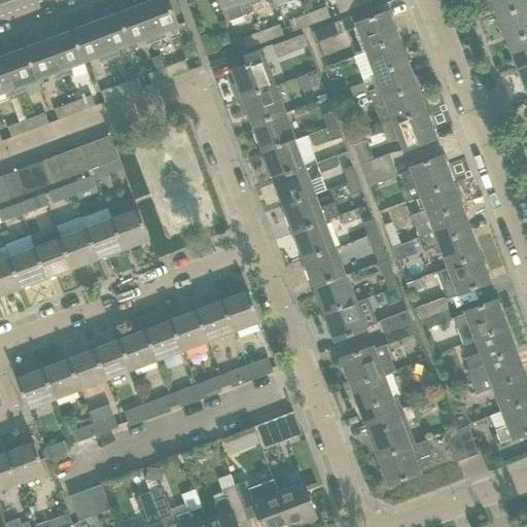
[(164,32),(178,28),(167,0),(155,0),(143,5),(156,41),(166,38),(164,32)]
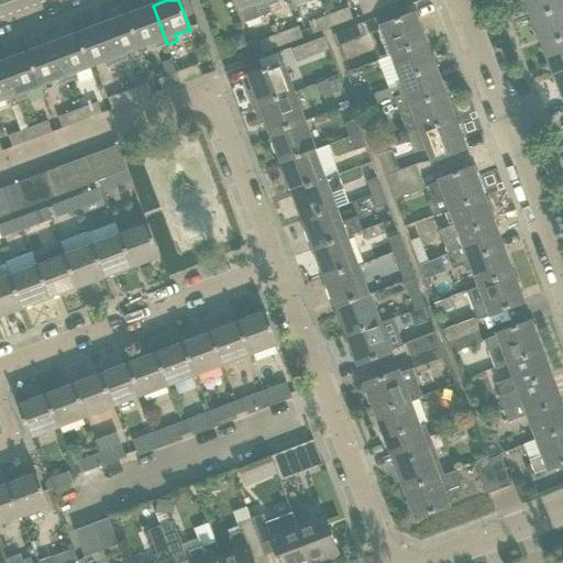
[(271,13),(268,8),(265,0),(236,0),(245,23),(271,13)]
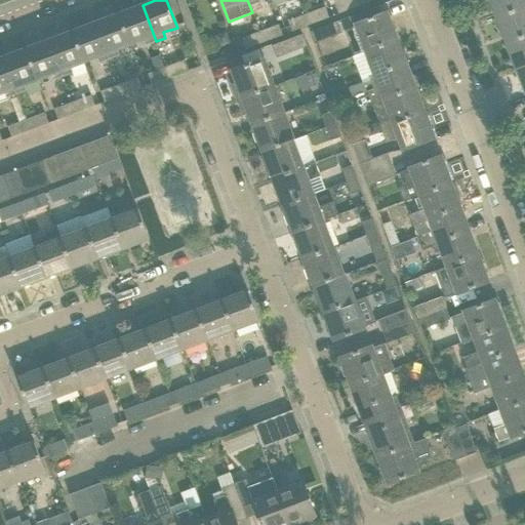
[(338,13),(357,6),(354,0),(334,0),(333,0),(338,13)]
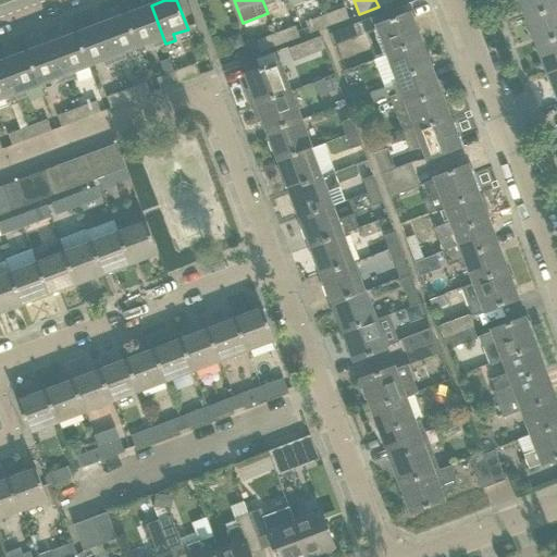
[(520,0),(528,20),(556,8),(556,4),(555,0),(520,0)]
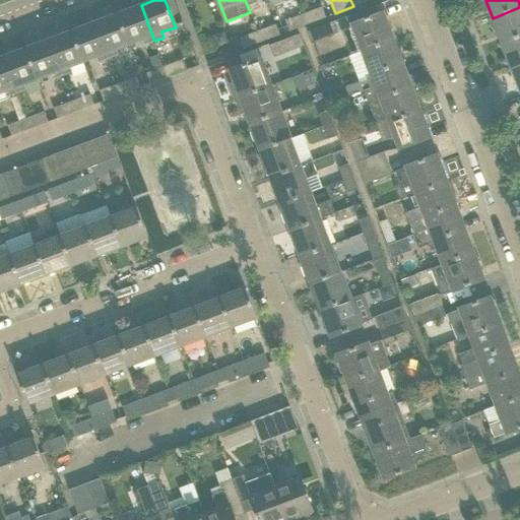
[(144,45),(154,41),(141,5),(118,13),(130,45),(142,41),(144,45)]
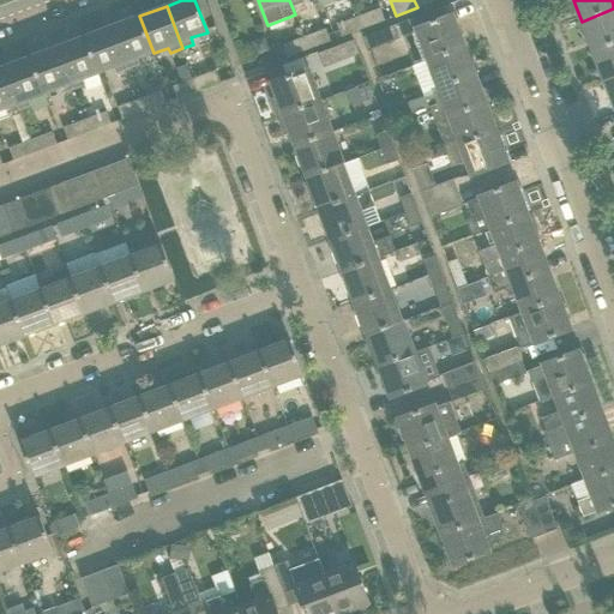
[(362,28),(385,19),(380,7),(357,16),(362,28)]
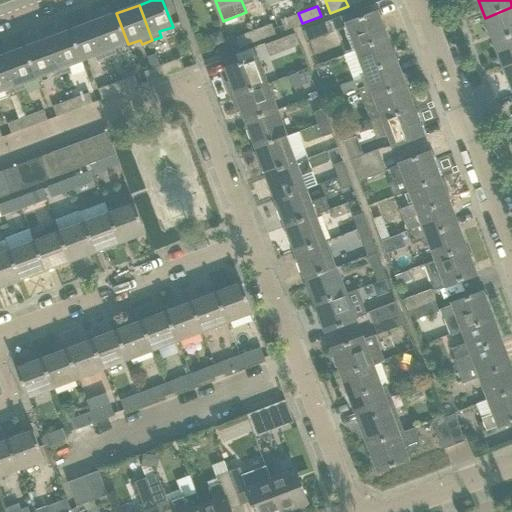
[(494,43),(511,36),(511,7),(485,18),(494,43)]
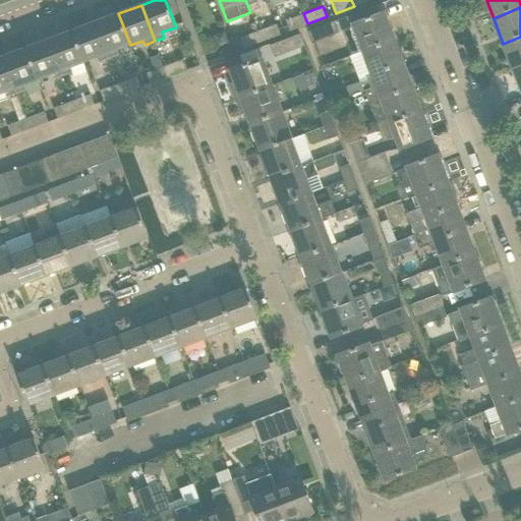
[(361,52),(393,40),(383,12),(350,25),(361,52)]
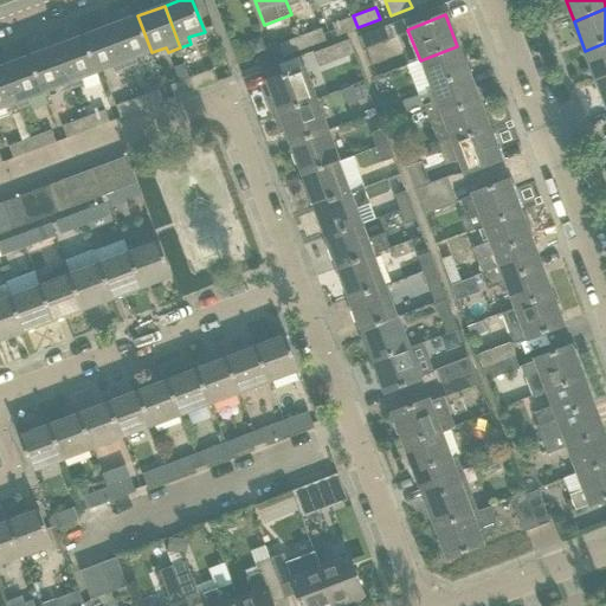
[(134,59),(152,52),(137,15),(110,26),(126,68),(136,64),(134,59)]
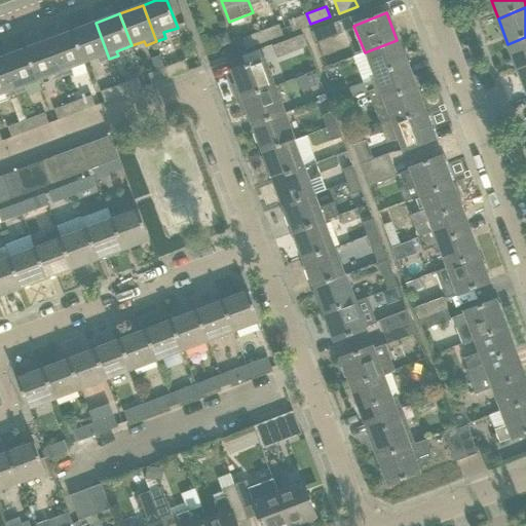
[(292,31),(310,24),(306,13),(288,21),(292,31)]
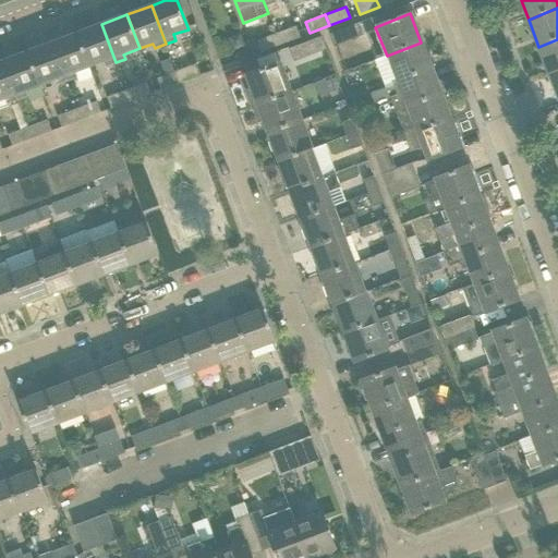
[(332,45),(363,33),(359,21),(328,34),(332,45)]
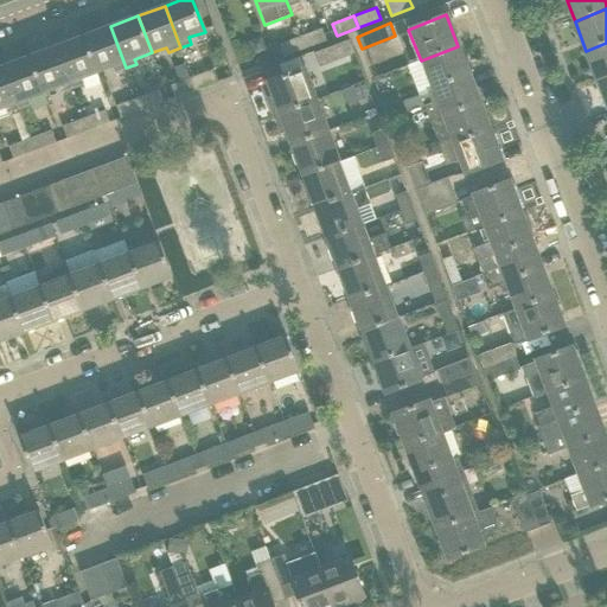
[(114,72),(126,68),(110,26),(83,36),(97,74),(112,68),(114,72)]
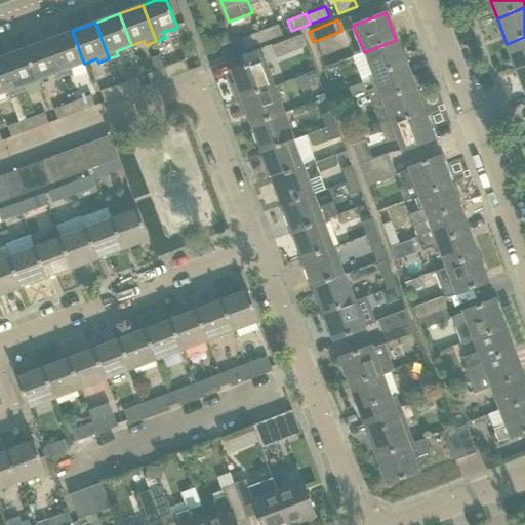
[(264,41),(282,34),(278,24),(259,32),(264,41)]
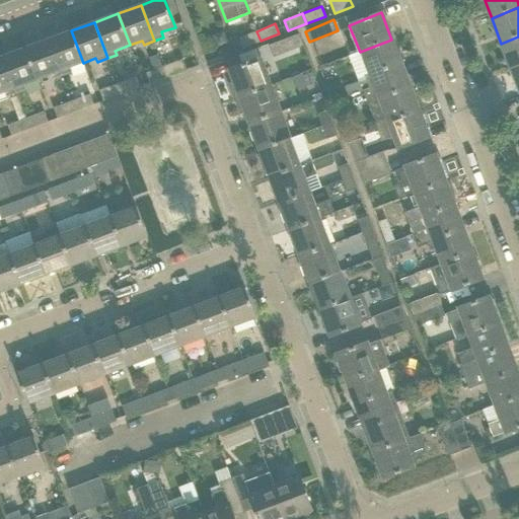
[(69,68),(83,63),(71,30),(49,40),(62,75),(70,71),(69,68)]
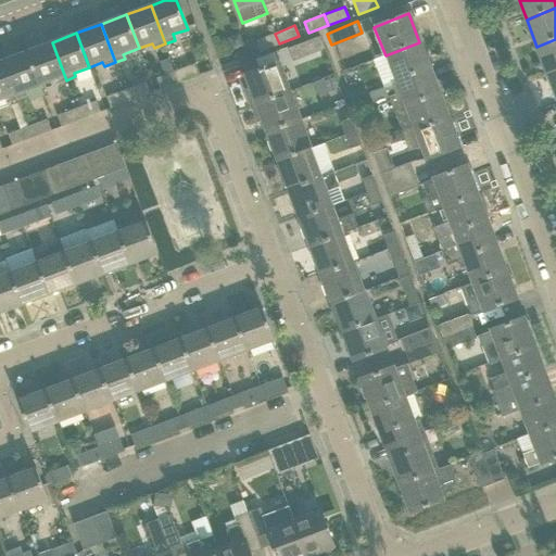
[(260,51),(279,43),(275,34),(255,41),(260,51)]
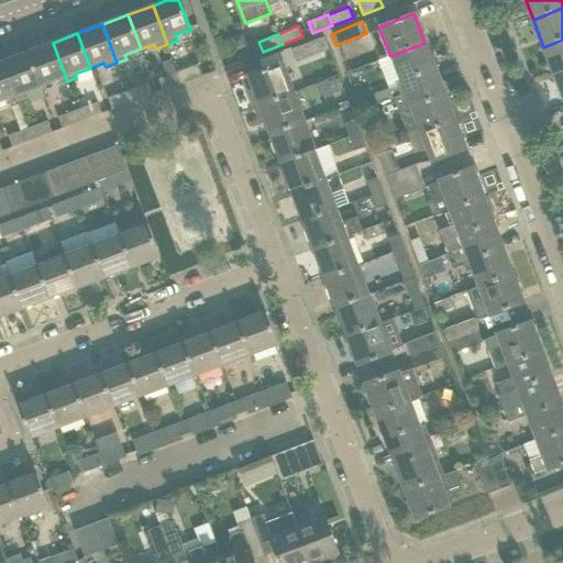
[(296,62),(329,47),(324,35),(290,50),(296,62)]
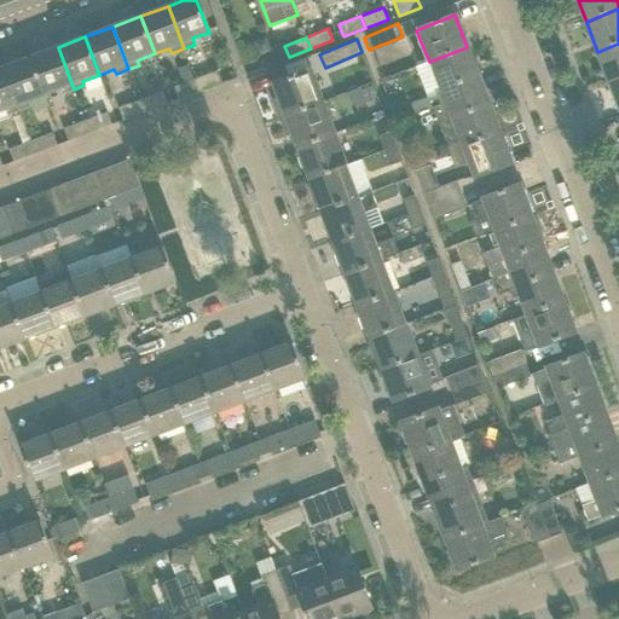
[(609,82),(618,77),(618,44),(597,52),(609,82)]
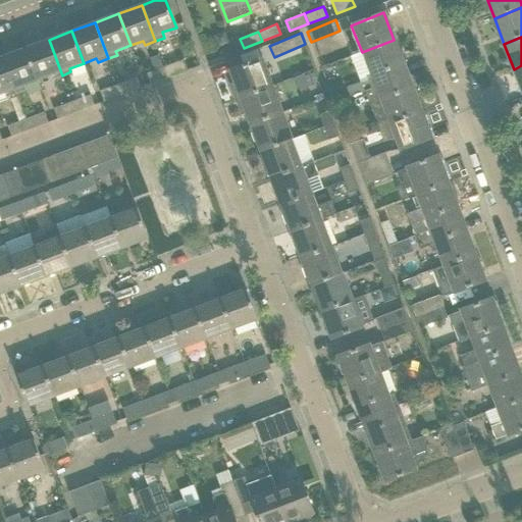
[(52,79),(62,75),(49,40),(25,49),(38,81),(51,74),(52,79)]
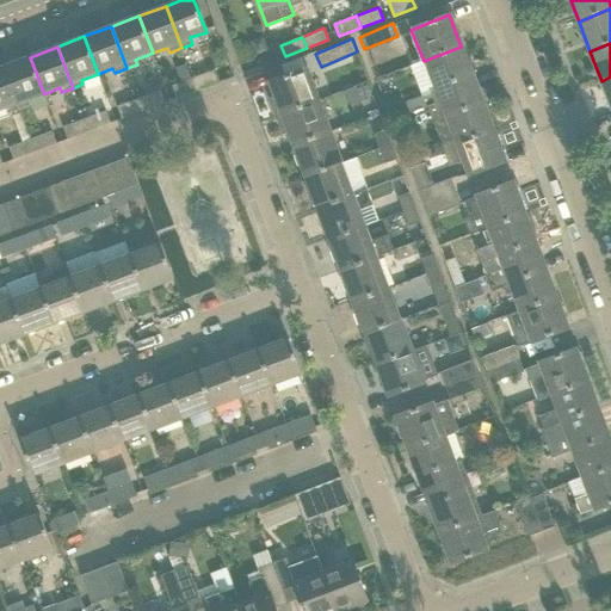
[(477,90),(471,75),(461,47),(424,61),(430,76),(424,79),(430,92),(405,102),(409,113),(426,106),(427,109),(477,90)]
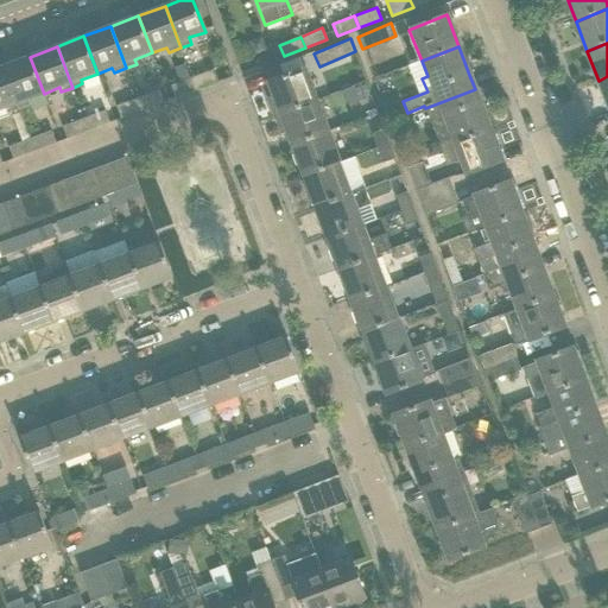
[(27,100),(44,94),(30,57),(2,67),(18,107),(29,102),(27,100)]
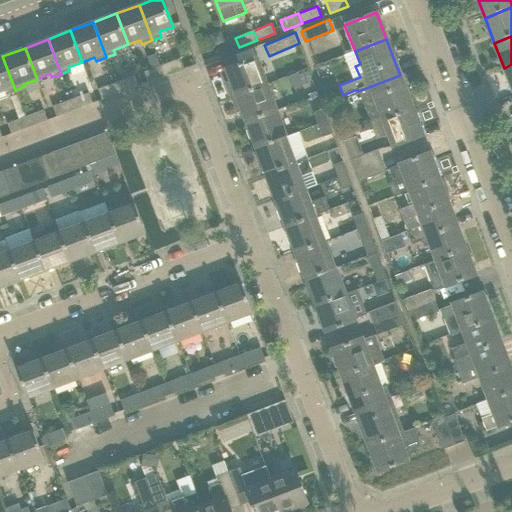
[(14,90),(15,90),(2,56),(0,56),(0,92),(4,91),(5,95),(15,91),(14,90)]
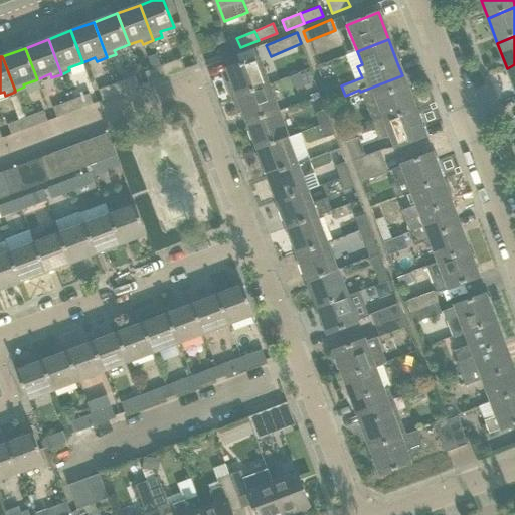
[(232,99),(270,84),(260,57),(228,69),(232,80),(229,81),(227,87),(232,99)]
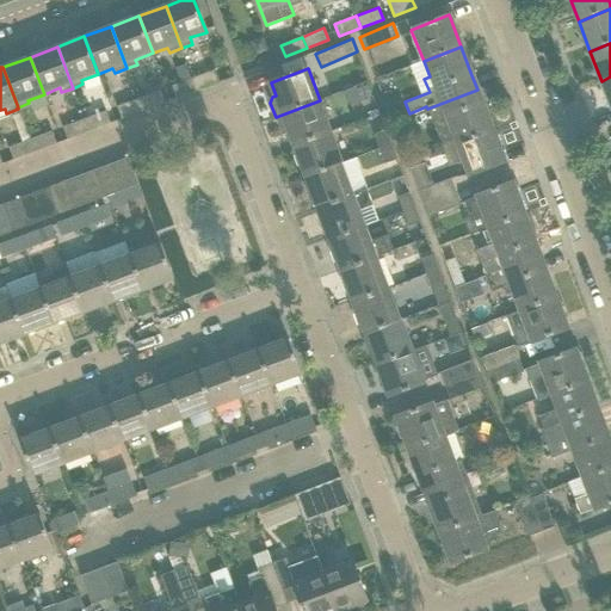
[(218,82),(214,71),(192,78),(197,91),(218,82)]
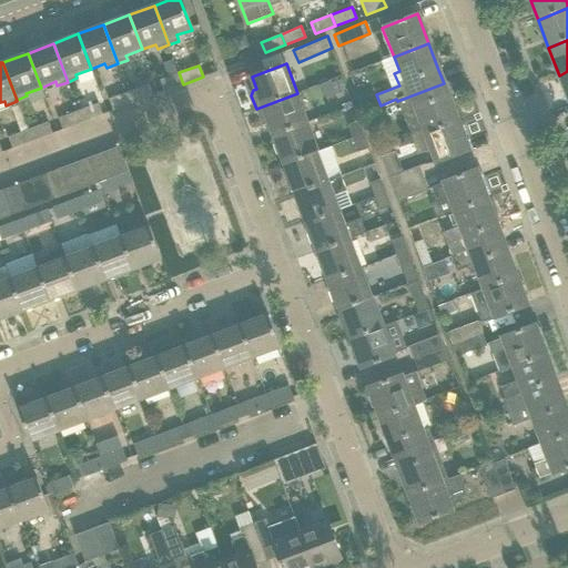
[(163,92),(183,84),(179,72),(159,80),(163,92)]
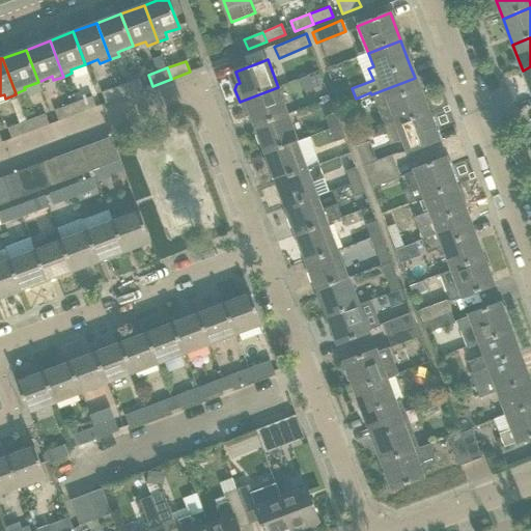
[(314,88),(326,83),(319,70),(308,75),(314,88)]
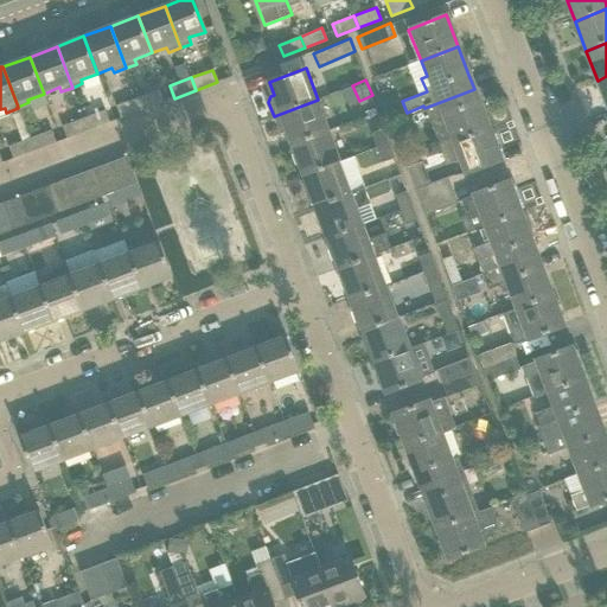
[(352,85),(343,89),(350,107),(359,102),(359,101),(352,85)]
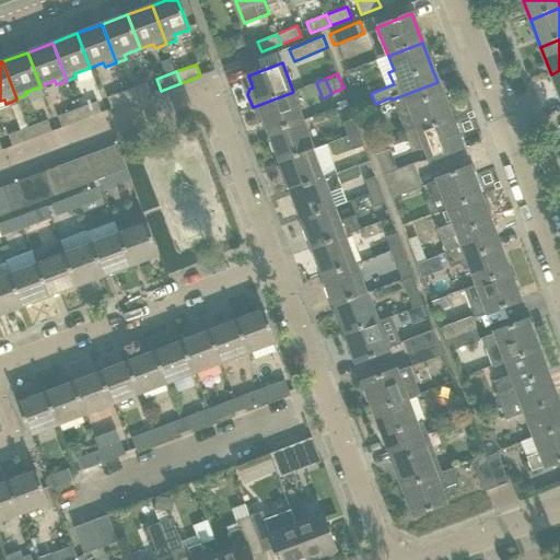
[(452,119),(442,93),(438,82),(392,100),(407,137),(452,119)]
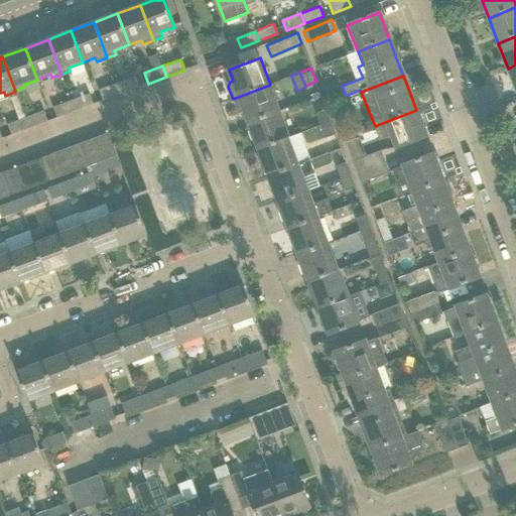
[(139,87),(135,77),(117,83),(121,94),(139,87)]
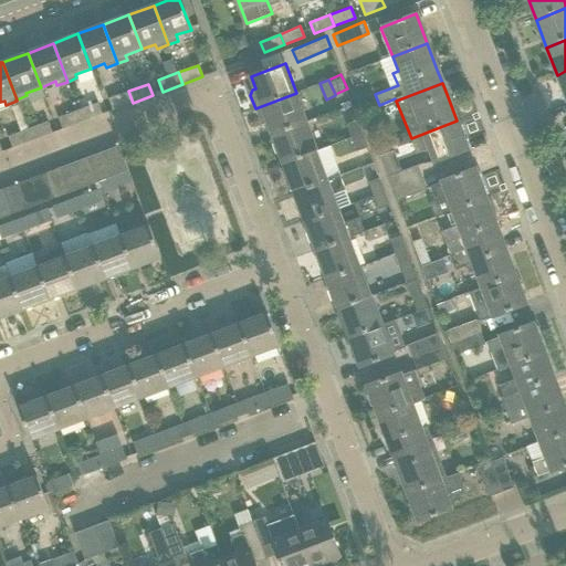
[(113,111),(133,103),(128,91),(108,98),(113,111)]
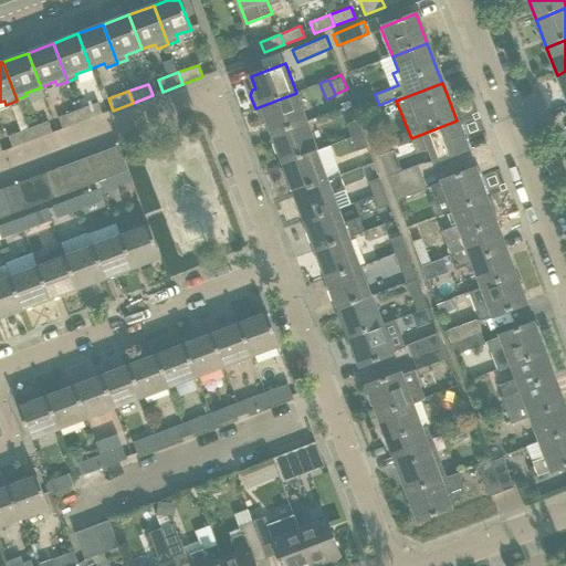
[(273,136),(307,123),(296,93),(255,108),(260,122),(265,123),(268,122),(273,136)]
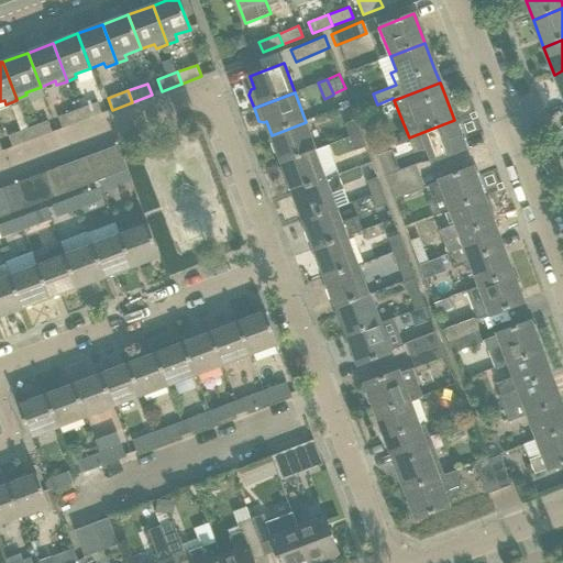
[(101,113),(97,101),(77,109),(81,121),(101,113)]
